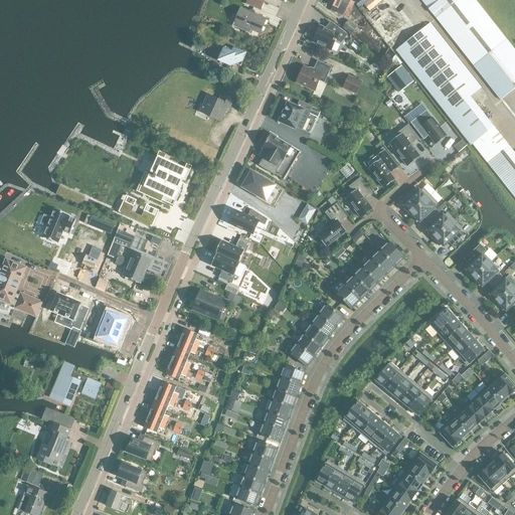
[(261,10),(265,1),(261,0),(247,0),(246,4),(261,10)]
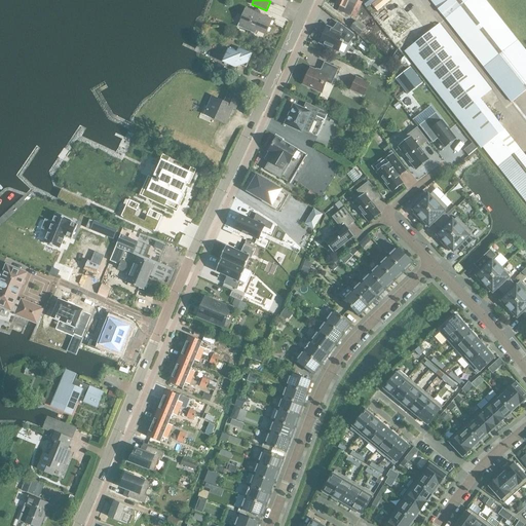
[(354,17),(362,3),(358,0),(357,0),(336,0),(335,4),(340,6),(338,10),(350,15),(354,17)]
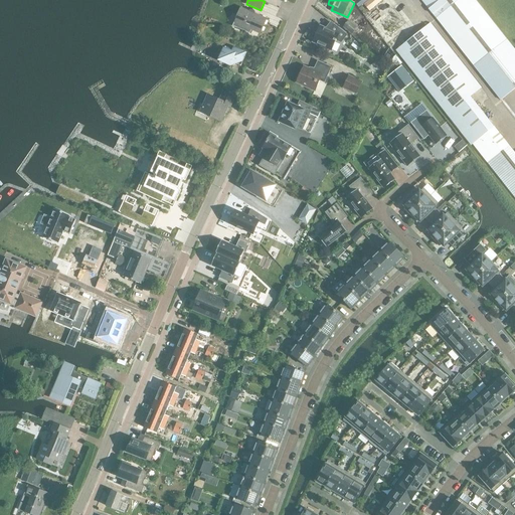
[(369,11),(382,0),(369,0),(364,4),(369,11)]
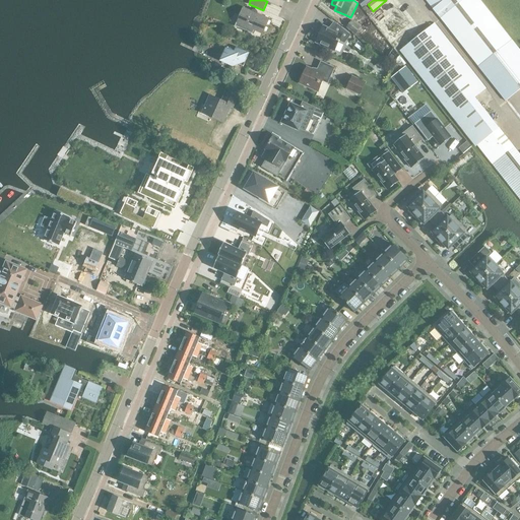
[(519,51),(479,0),(425,0),(513,111),(519,110),(519,51)]
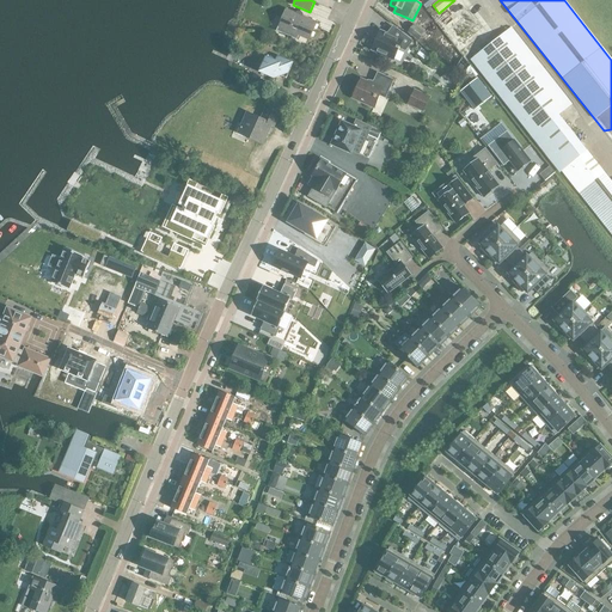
[(286,10),(279,26),(276,31),(297,40),(299,36),(310,40),(317,23),(303,17),(303,16),(303,14),(303,13),(301,12),(300,12),(299,11),(298,12),(297,12),(295,13),(286,10)]
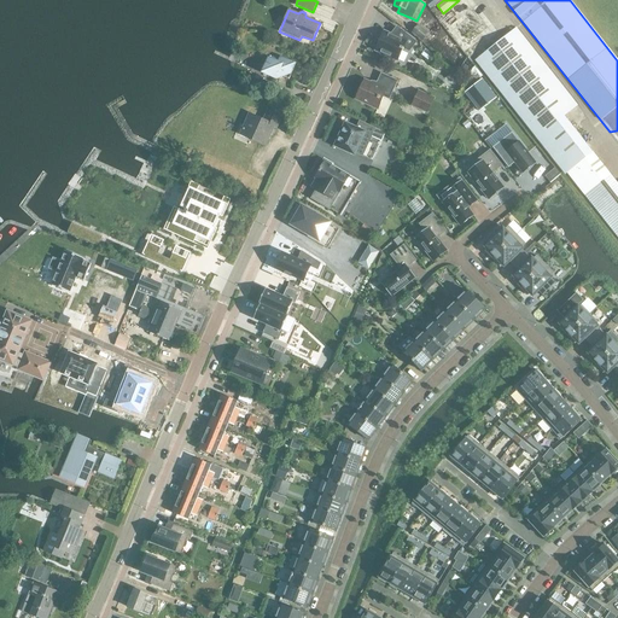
[(412,33),(423,42),(429,33),(418,24),(412,33)]
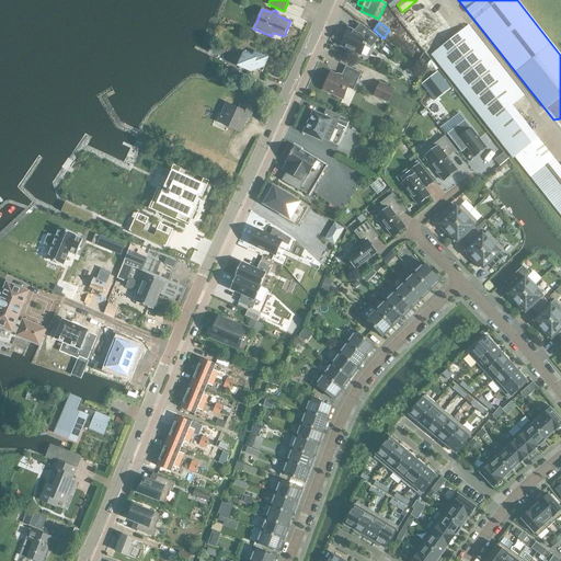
[(469,25),(431,55),(560,217),(560,165),(513,107),(525,96),(469,25)]
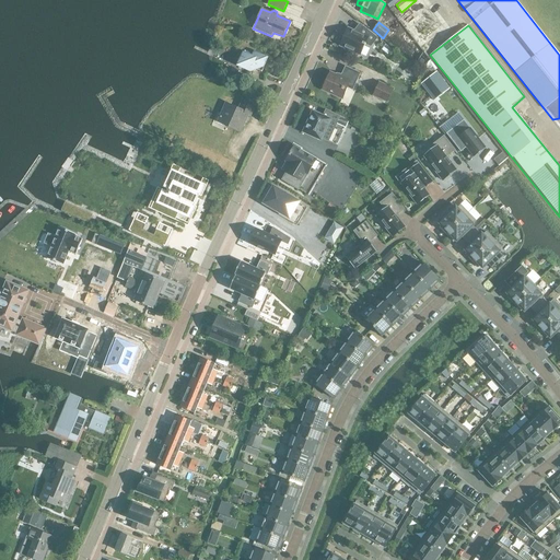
[(352,51),(361,56),(365,45),(371,47),(377,39),(362,26),(357,33),(348,28),(343,34),(346,35),(339,46),(346,48),(345,50),(350,55),(352,51)]
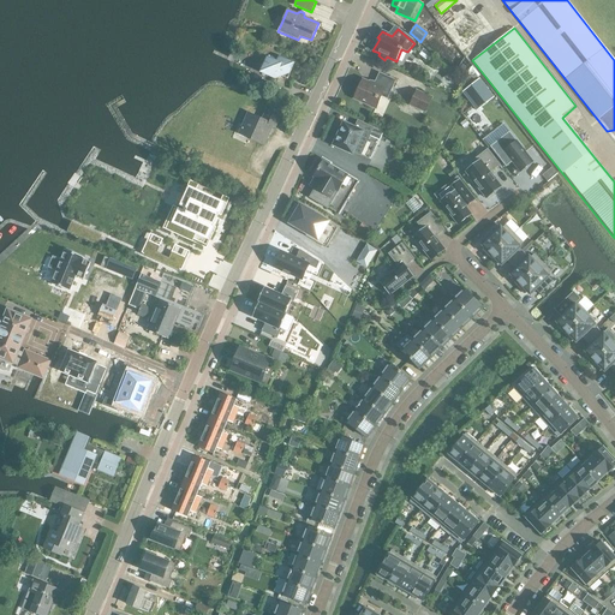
[(290,75),(294,64),(284,58),(280,57),(278,61),(267,57),(261,73),(276,81),(284,77),(288,79),(290,75)]
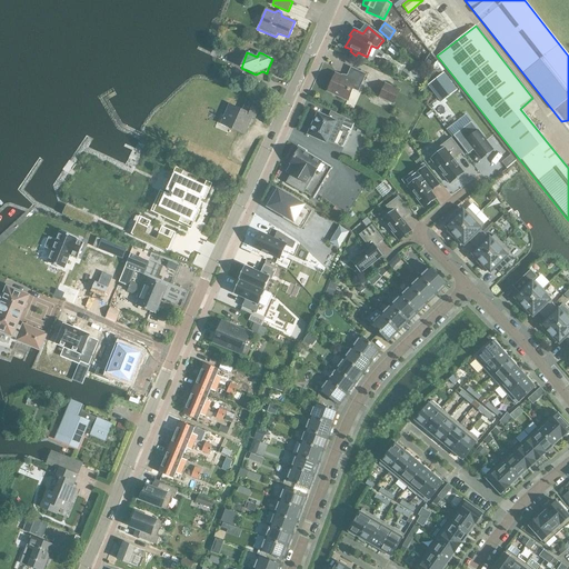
[(327,91),(349,101),(353,90),(358,92),(366,76),(351,68),(347,79),(336,73),(327,91)]
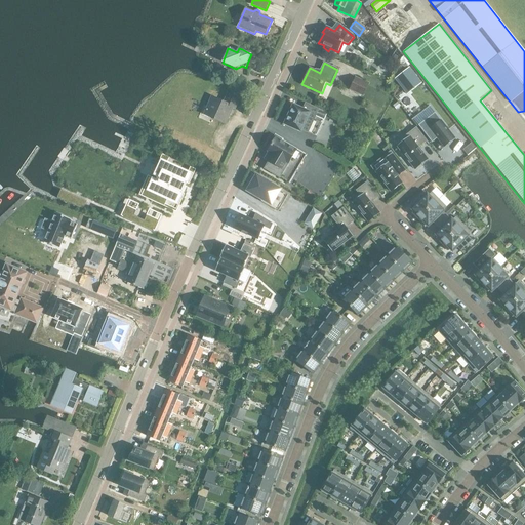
[(409,68),(395,79),(407,94),(421,83),(409,68)]
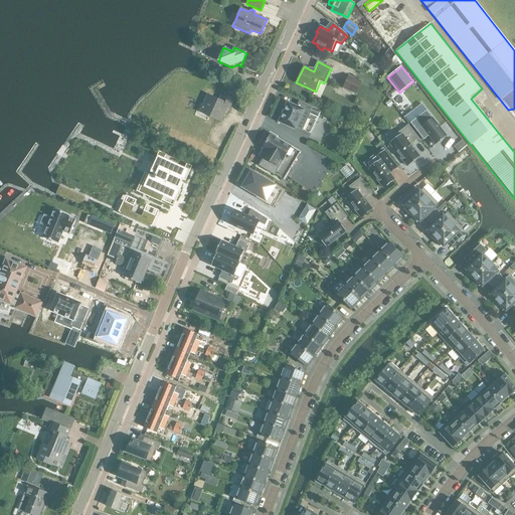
[(363,82),(348,75),(343,90),(358,95),(363,82)]
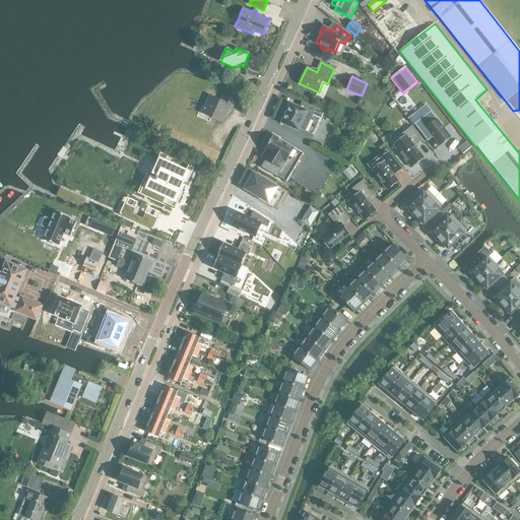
[(201,113),(205,114),(223,122),(231,107),(233,108),(239,93),(226,88),(220,101),(209,95),(201,113)]
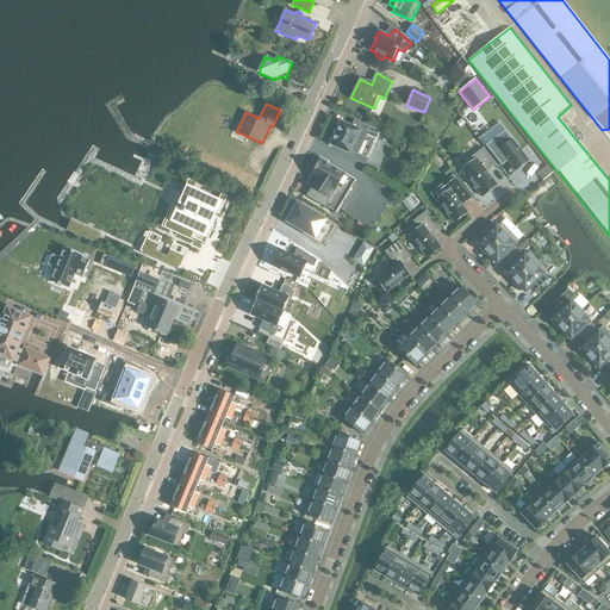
[(353,126),(341,122),(330,144),(350,154),(350,153),(350,151),(368,159),(383,132),(355,120),(353,126)]
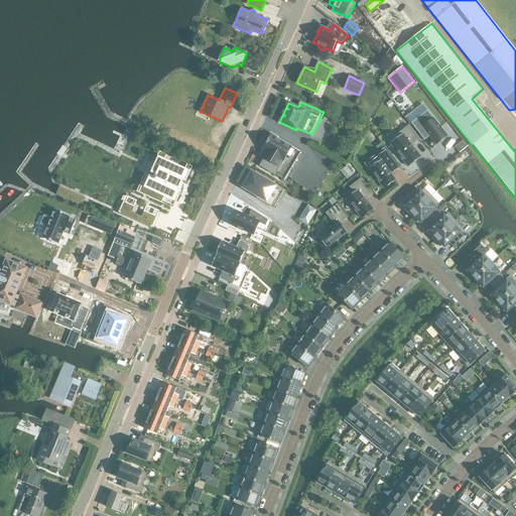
[(429,136),(436,144),(447,136),(427,111),(411,123),(424,140),(425,140),(423,138),(428,134),(429,136)]
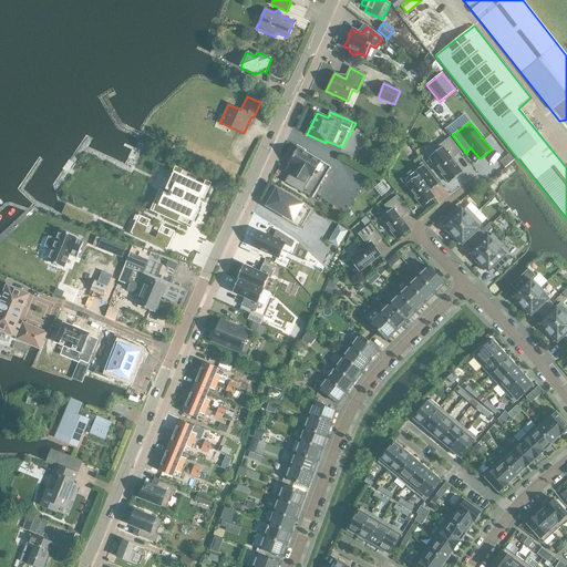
[(429,158),(449,183),(462,172),(452,160),(461,152),(450,137),(437,147),(440,151),(429,158)]
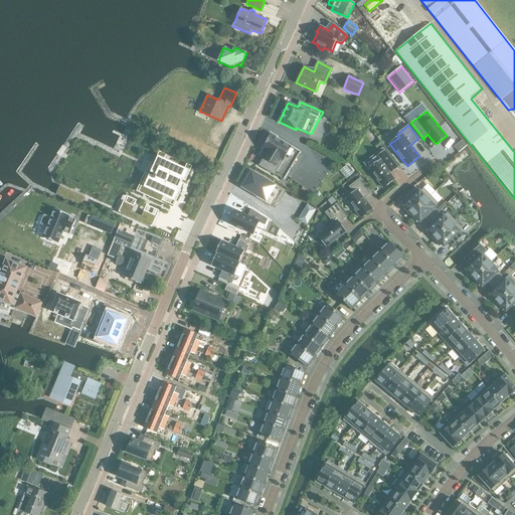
[(264,159),(260,166),(284,180),(300,152),(276,138),(277,137),(270,133),(267,140),(268,140),(263,149),(266,151),(262,157),(264,159)]
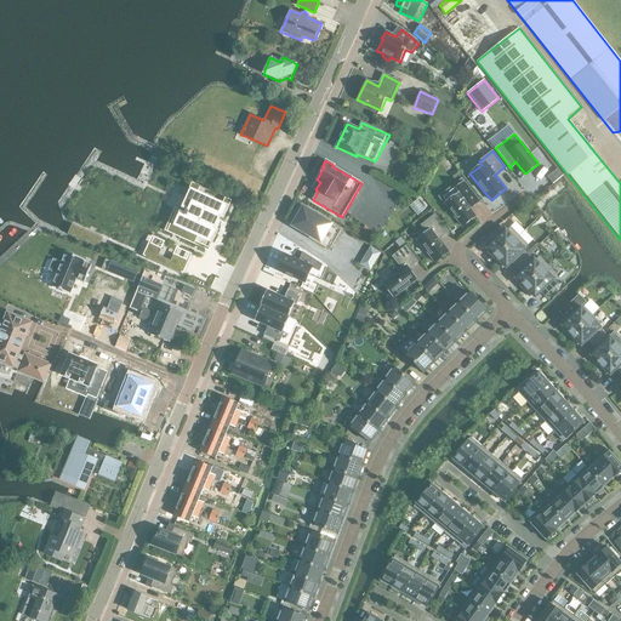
[(456,169),(451,174),(456,180),(462,176),(456,169)]
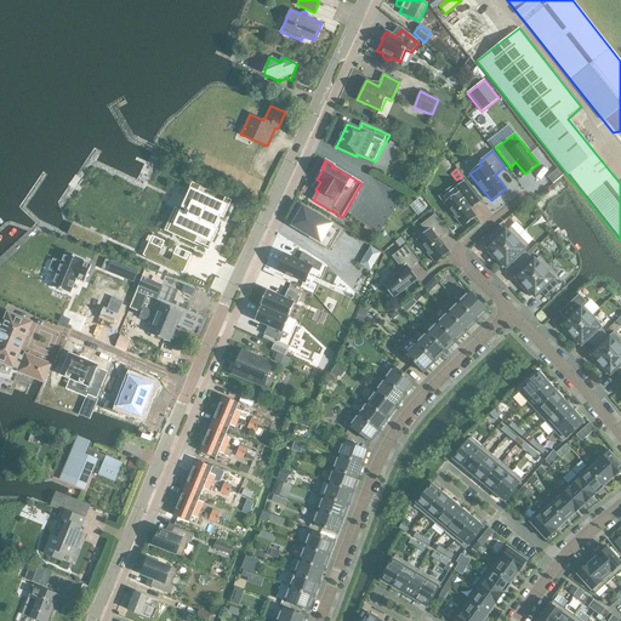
[(556,172),(548,178),(552,183),(559,177),(556,172)]
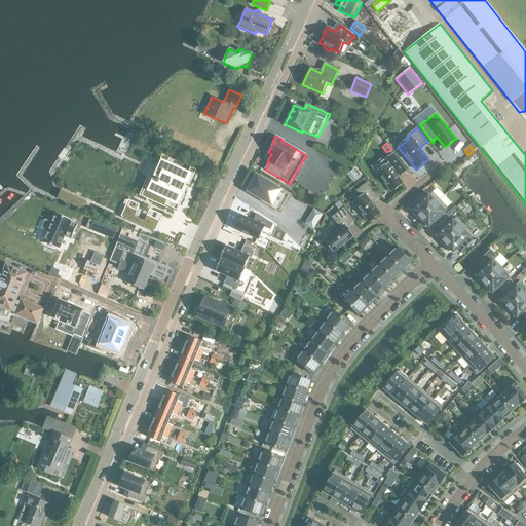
[(391,151),(380,160),(384,166),(376,173),(391,192),(403,183),(399,178),(407,172),(391,151)]
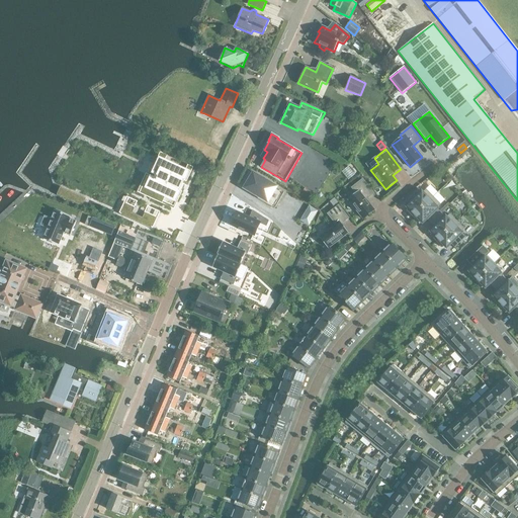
[(158,158),(144,193),(154,197),(153,198),(162,202),(162,200),(166,202),(169,195),(178,199),(190,172),(158,158)]
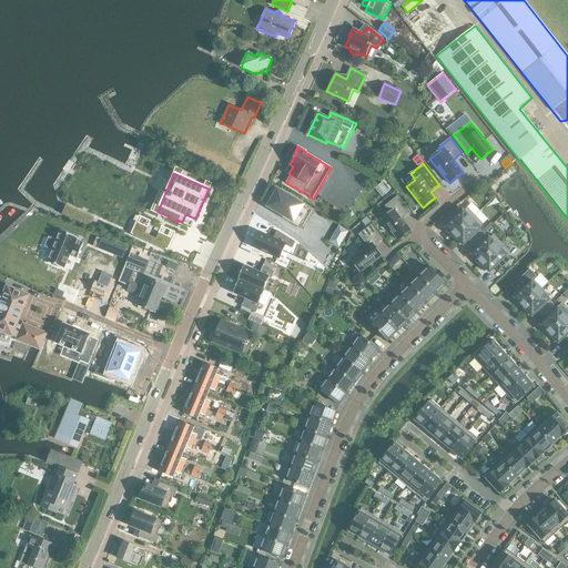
[(312,211),(277,191),(269,206),(282,214),(281,216),(301,229),(312,211)]
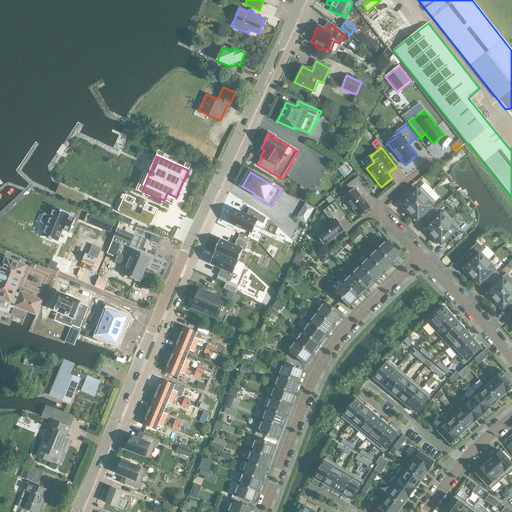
[(359,217),(370,208),(362,198),(370,191),(358,177),(347,186),(352,192),(344,198),(359,217)]
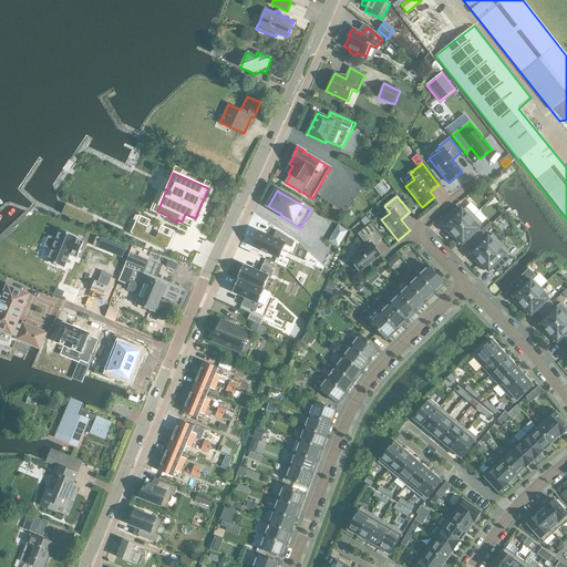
[(449,222),(444,226),(446,228),(444,230),(452,237),(474,216),(466,207),(463,210),(462,209),(461,209),(456,206),(445,217),(449,222)]
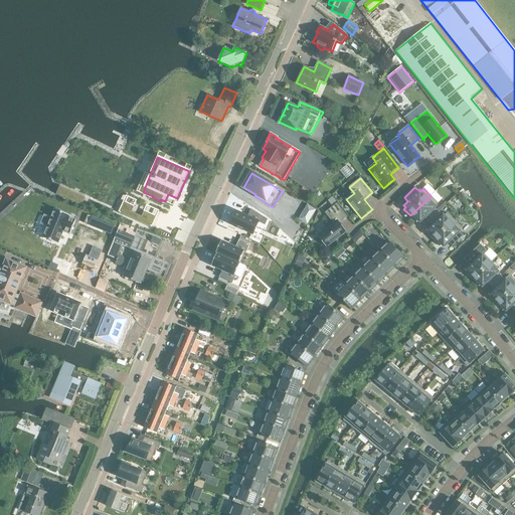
[(332,196),(327,201),(331,205),(336,201),(332,196)]
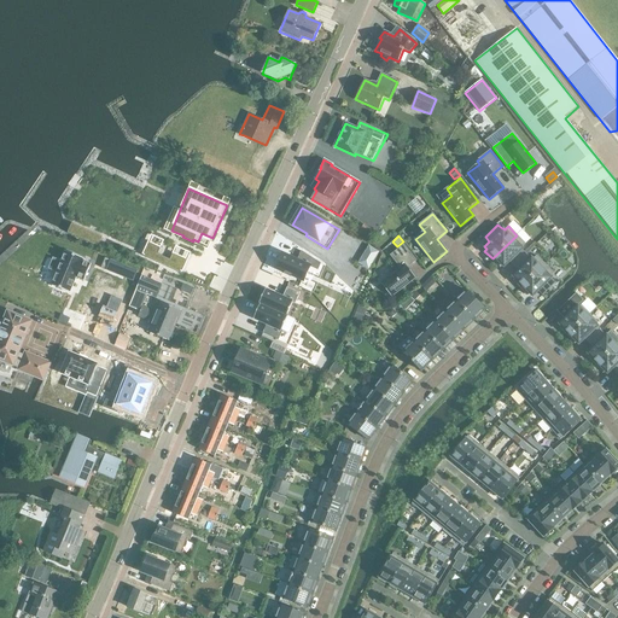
[(501,264),(503,267),(509,262),(514,266),(526,254),(523,250),(523,249),(522,248),(525,244),(517,235),(493,258),(500,267),(501,264)]
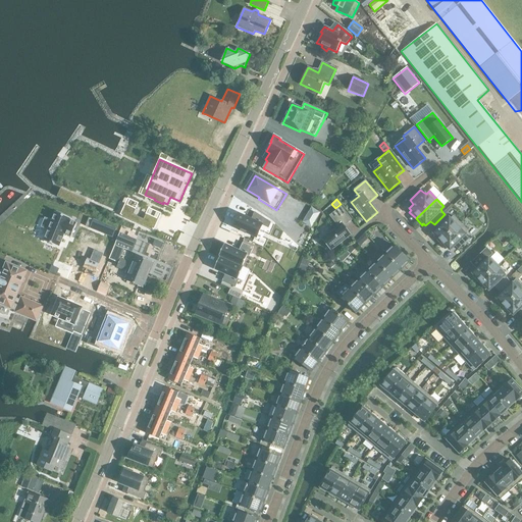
[(129,206),(124,217),(156,231),(161,219),(149,214),(147,219),(137,215),(140,210),(129,206)]
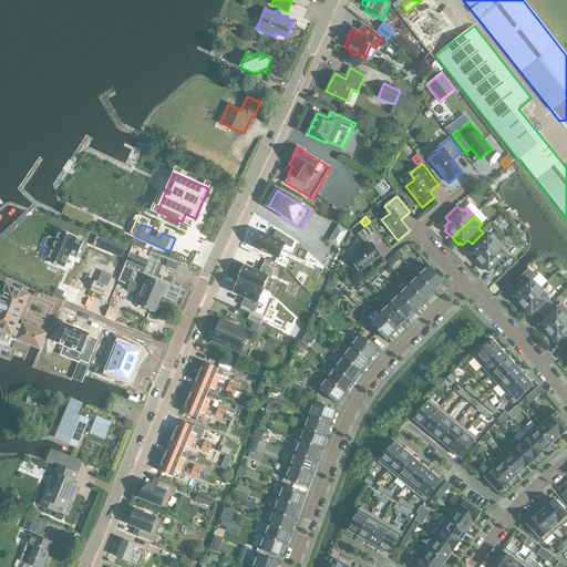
[(382,239),(371,225),(359,234),(368,246),(350,259),(360,271),(381,256),(373,246),(382,239)]
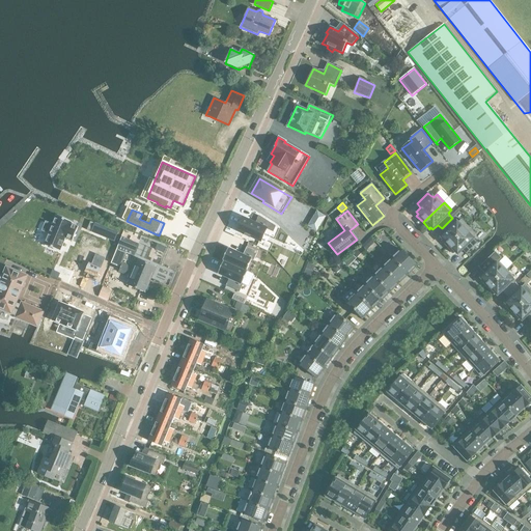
[(314,218),(319,221),(320,222),(325,217),(317,213),(314,218)]
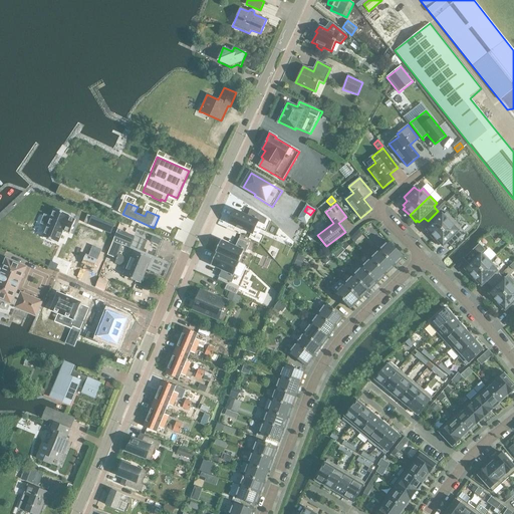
[(44,215),(41,223),(47,226),(42,237),(58,243),(63,231),(70,233),(75,220),(68,217),(69,215),(54,209),(50,218),(44,215)]
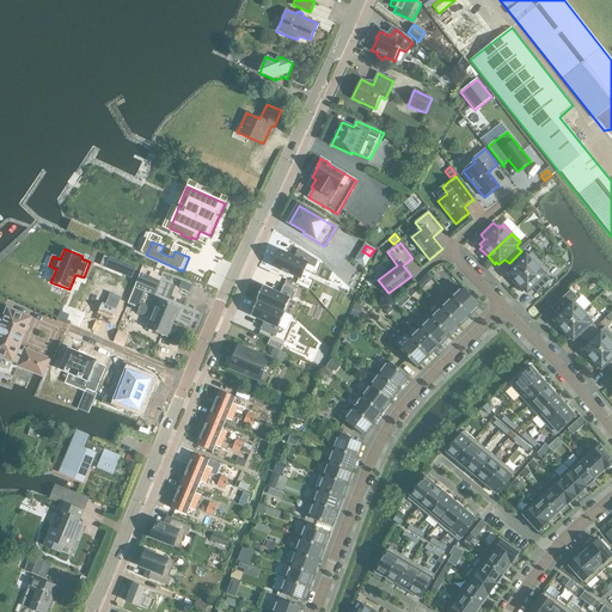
[(280,251),(273,265),(300,279),(307,264),(314,268),(318,262),(299,249),(294,257),(280,251)]
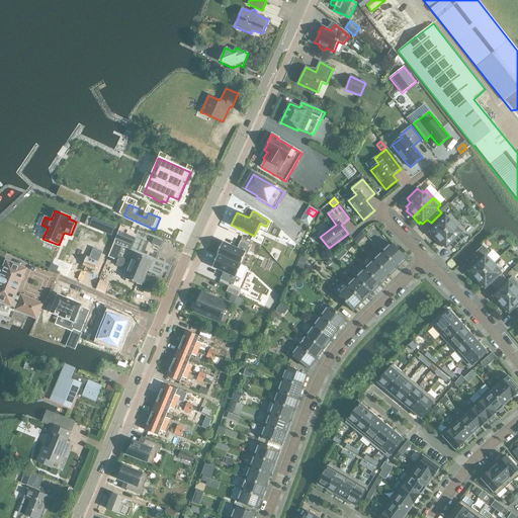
[(434,227),(429,232),(431,234),(430,235),(436,242),(457,222),(450,214),(447,217),(445,216),(445,217),(441,212),(431,223),(434,227)]
